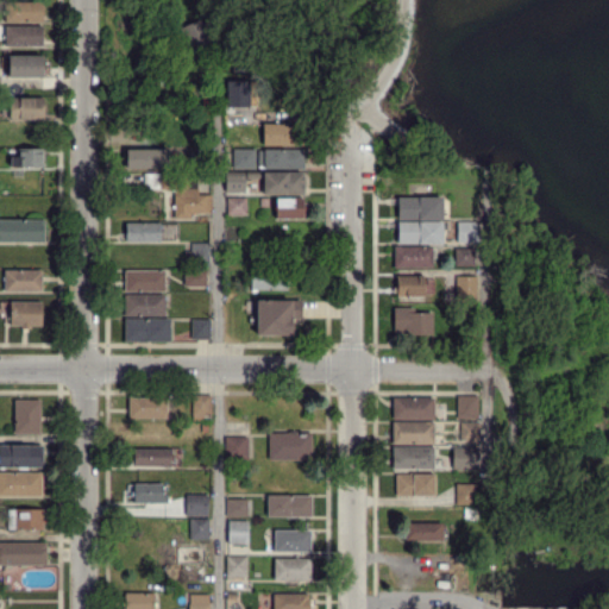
[(6,20),(6,2),(42,2),(42,20),(6,20)]
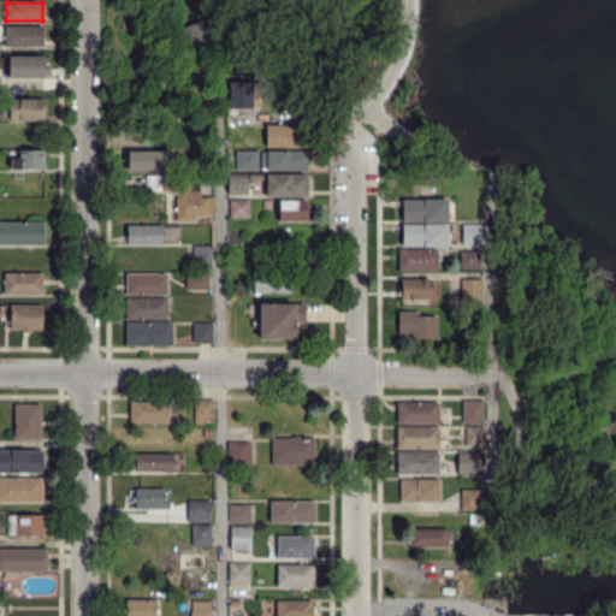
[(184,27),(199,21),(208,42),(194,48),(184,27)]
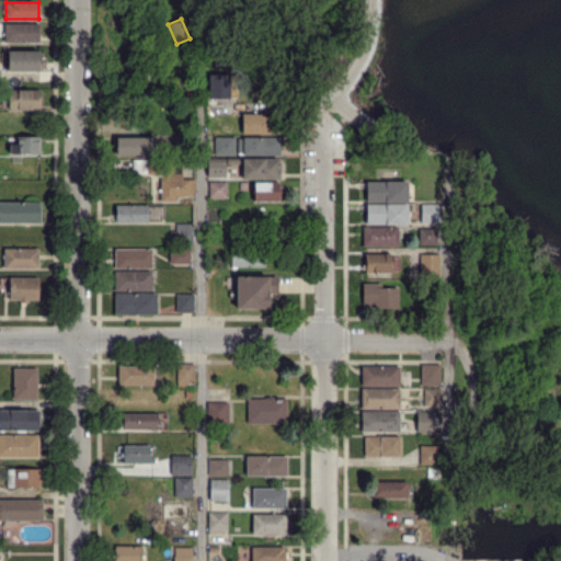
[(37,43),(6,42),(6,36),(2,36),(2,33),(6,33),(6,25),(37,26),(37,43)]
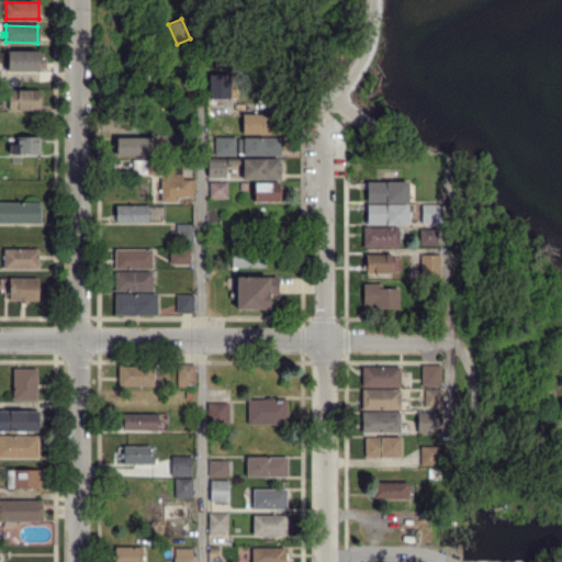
[(8,71),(9,52),(38,52),(38,71),(8,71)]
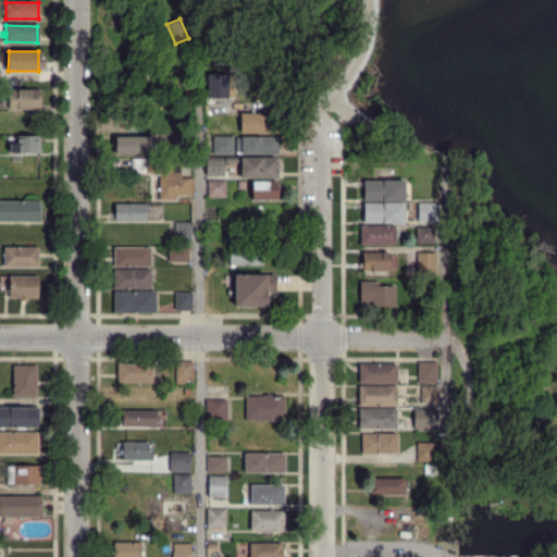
[(208,97),(208,76),(227,75),(227,97),(208,97)]
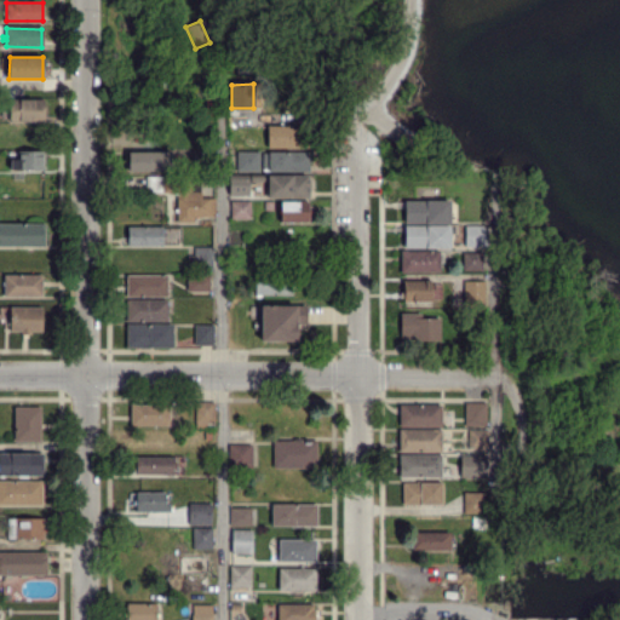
[(11,120),(11,99),(42,99),(42,120),(11,120)]
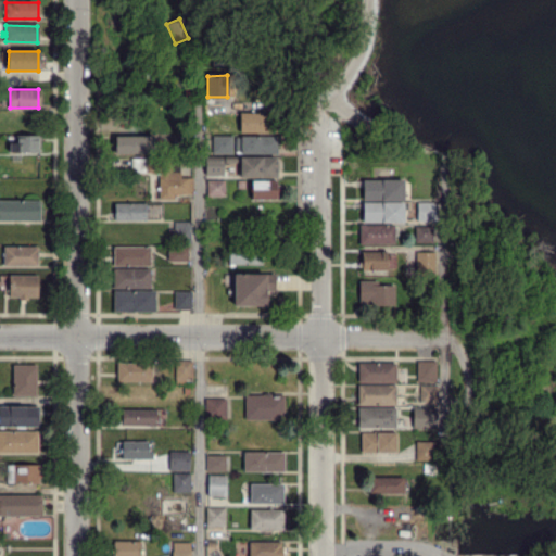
[(277,131),(241,131),(241,114),(277,114),(277,131)]
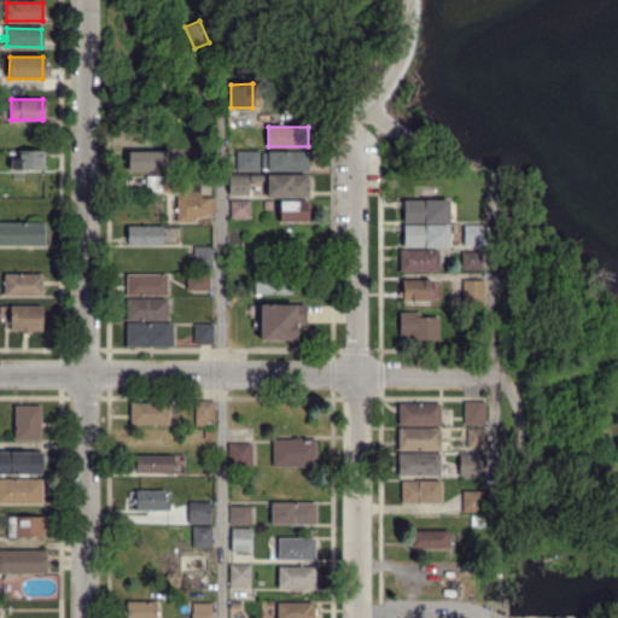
[(12,165),(12,158),(19,158),(19,152),(44,152),(44,165),(12,165)]
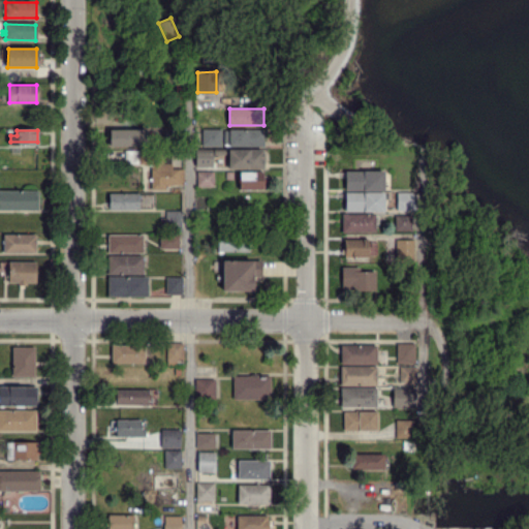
[(220,147),(203,146),(203,130),(220,131),(220,147)]
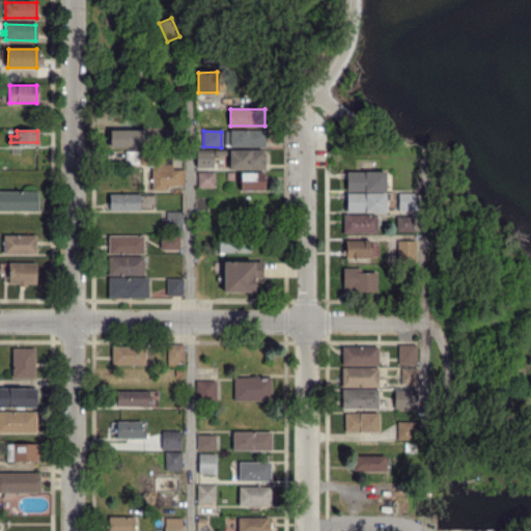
[(263,147),(225,147),(225,133),(230,133),(230,131),(264,131),(263,147)]
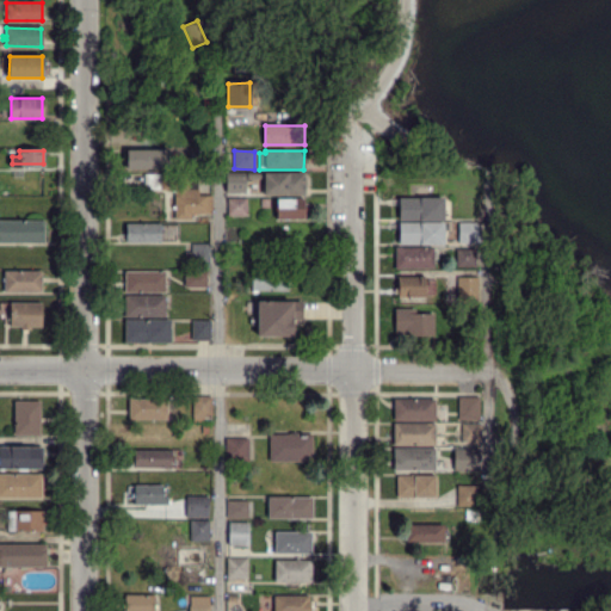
[(168,168),(125,167),(125,158),(123,158),(123,154),(125,154),(125,152),(168,152),(168,168)]
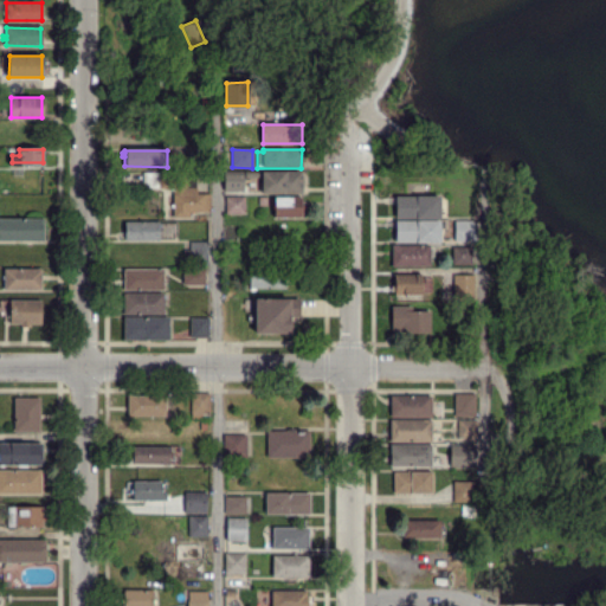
[(223,169),(243,171),(243,192),(223,191),(223,169)]
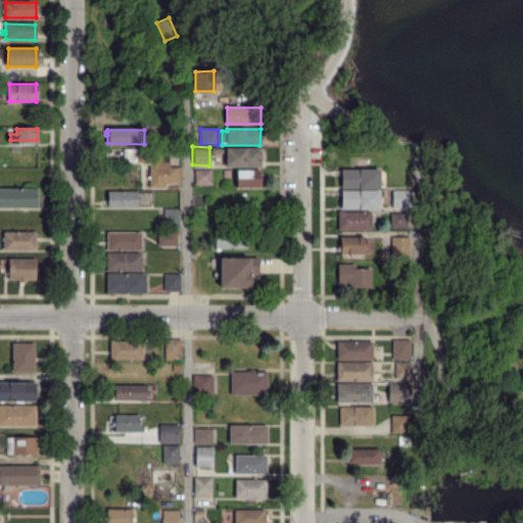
[(150,187),(141,187),(141,169),(147,169),(147,162),(138,162),(124,162),(124,150),(137,150),(137,149),(169,149),(169,169),(182,169),(182,182),(163,182),(163,187),(150,187)]
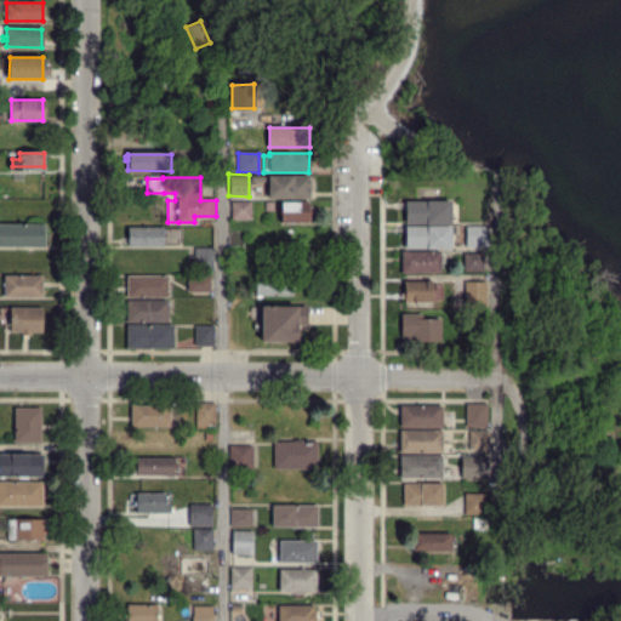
[(314,198),(271,198),(271,177),(314,177),(314,198)]
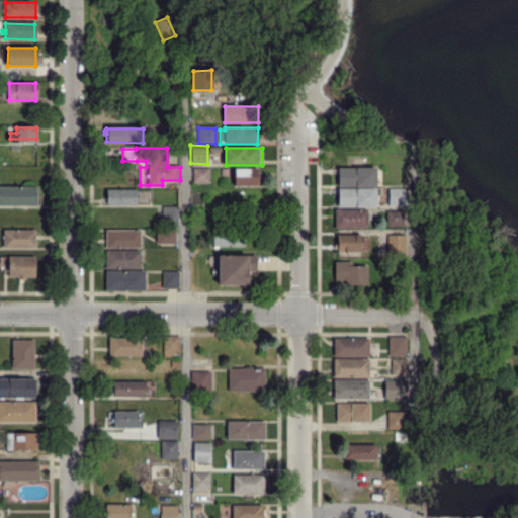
[(339,186),(339,168),(376,168),(375,186),(339,186)]
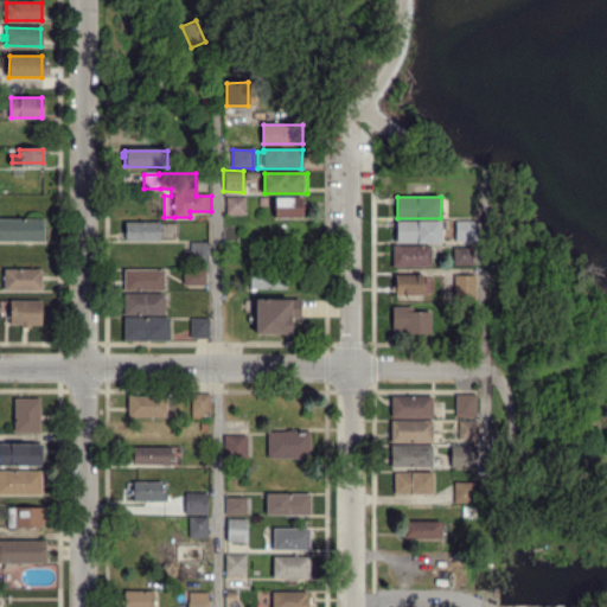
[(301,217),(275,217),(275,208),(272,208),(272,200),(275,200),(275,198),(302,198),(301,217)]
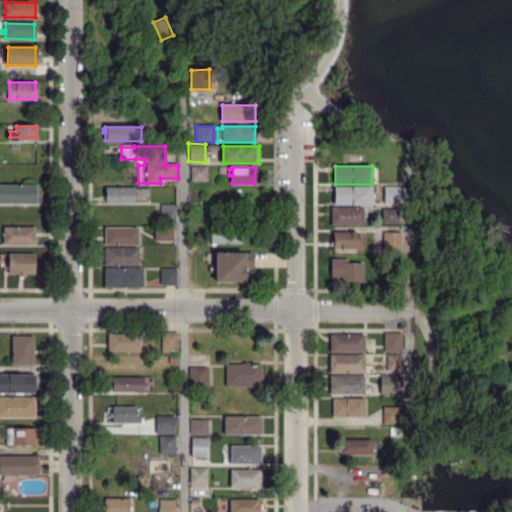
[(191,180),(191,168),(206,168),(206,180),(191,180)]
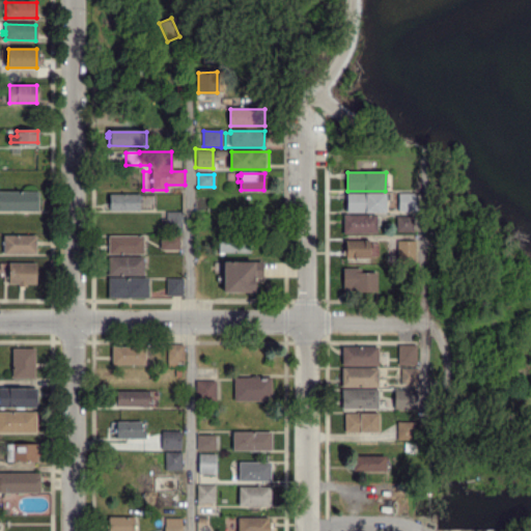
[(0,211),(0,192),(37,193),(37,211),(0,211)]
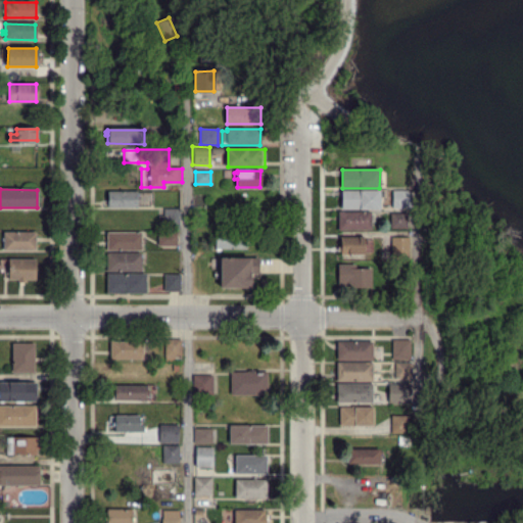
[(392,190),(408,190),(408,207),(391,207),(392,190)]
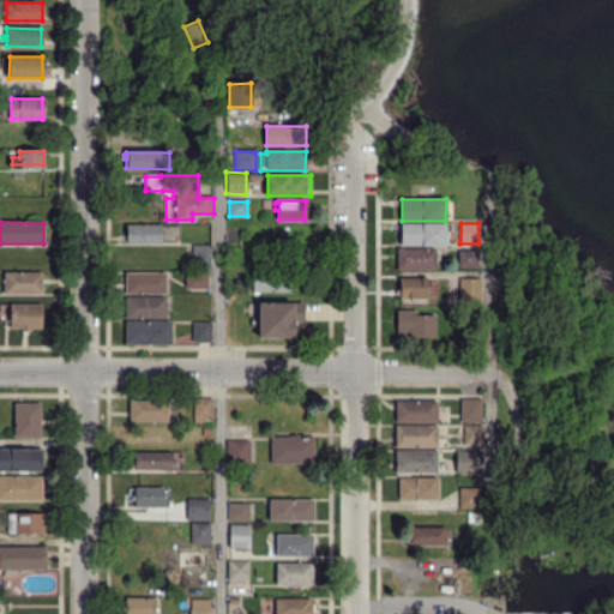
[(446,245),(403,245),(403,224),(445,224),(446,245)]
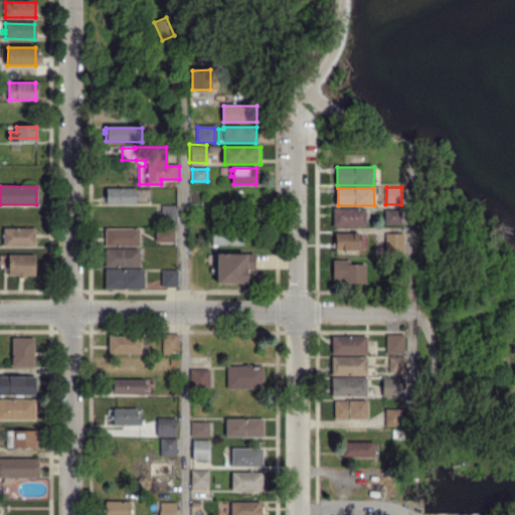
[(135,204),(108,204),(108,190),(135,190),(135,204)]
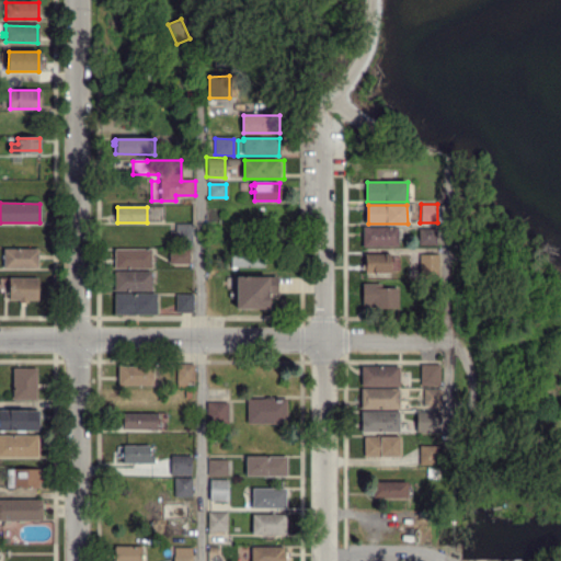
[(192,245),(179,245),(179,226),(192,226),(192,245)]
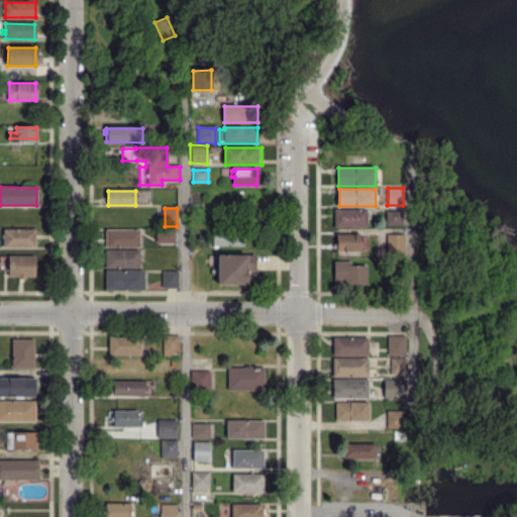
[(335,226),(335,211),(366,211),(366,212),(369,212),(369,219),(367,219),(366,226),(335,226)]
